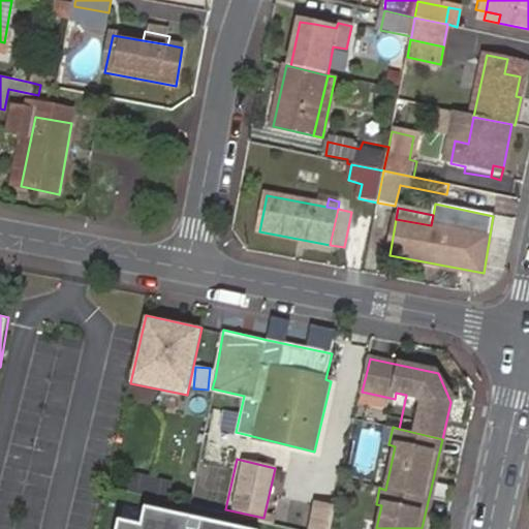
[(135,492),(166,499),(170,481),(139,474),(135,492)]
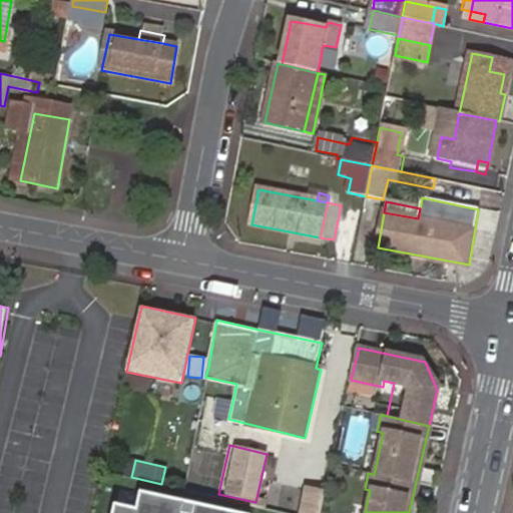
[(297,512),(318,512),(322,489),(301,486),(297,512)]
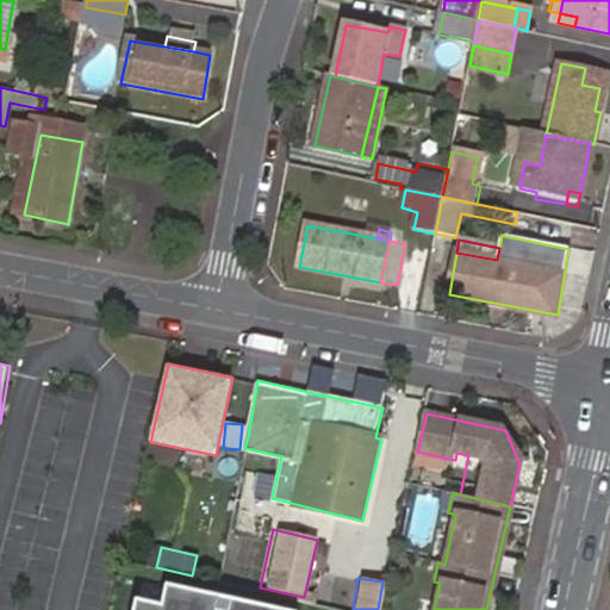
[(285,609),(168,585),(163,607),(137,601),(135,609),(285,609)]
